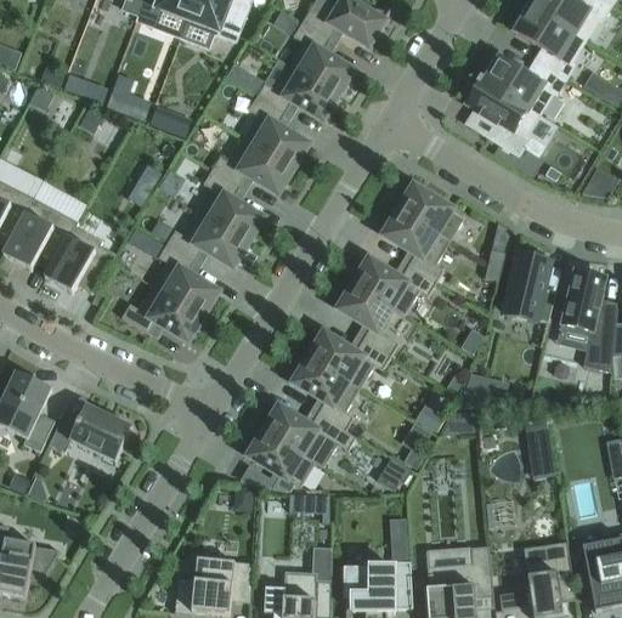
[(126,0),(123,9),(137,15),(139,15),(143,0),(126,0)]
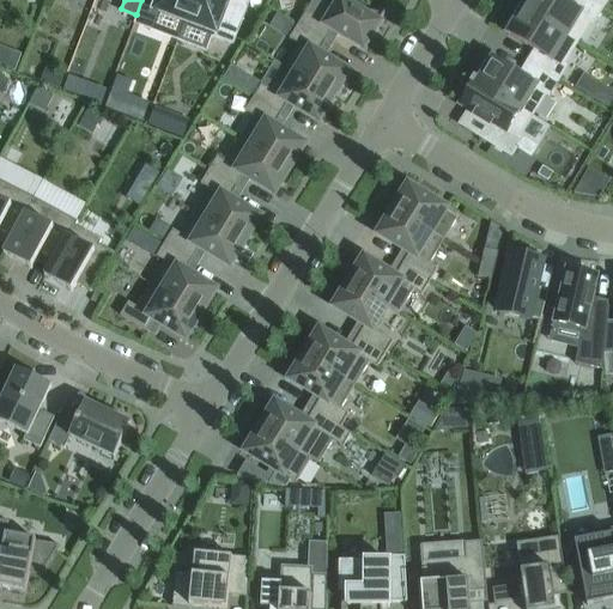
[(141,0),(137,14),(135,14),(134,19),(150,25),(157,7),(183,17),(184,17),(190,0),(141,0)]
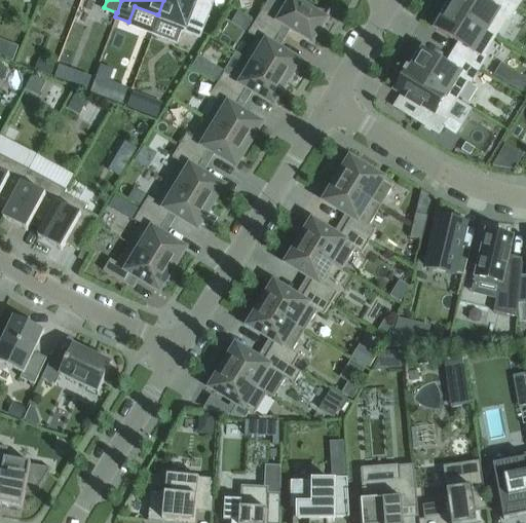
[(163,0),(158,14),(157,14),(156,19),(198,34),(210,5),(196,0),(163,0)]
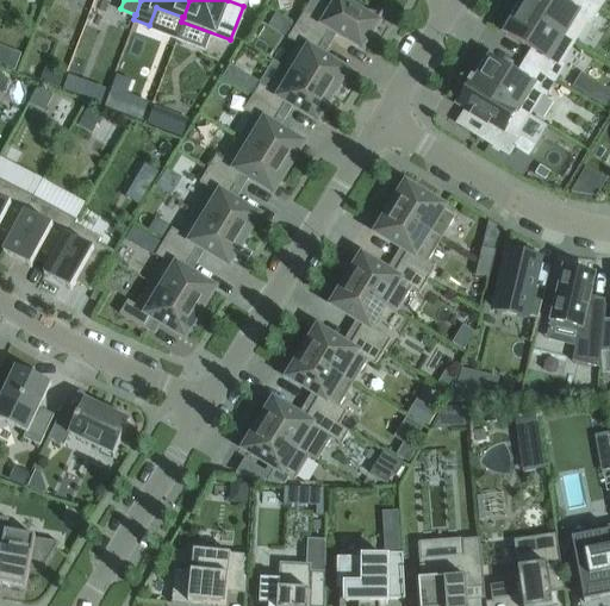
[(360,47),(383,10),(381,8),(379,12),(363,8),(361,12),(341,0),(336,0),(332,6),(322,0),(307,0),(294,23),(322,38),(327,31),(329,26),(359,44),(359,45),(360,47)]
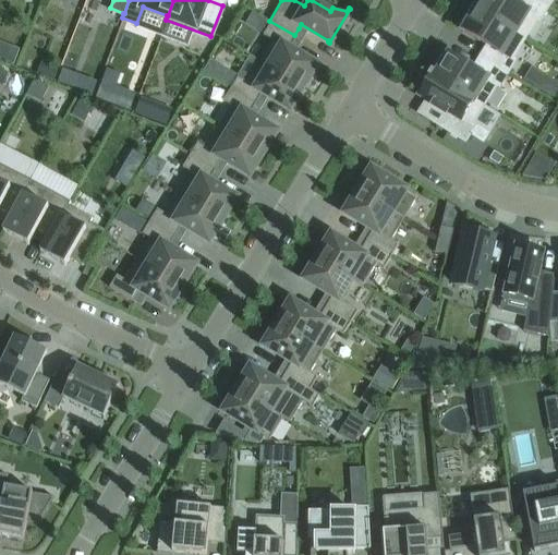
[(538,19),(547,4),(541,0),(513,0),(473,0),(471,4),(523,36),(536,16),(538,19)]
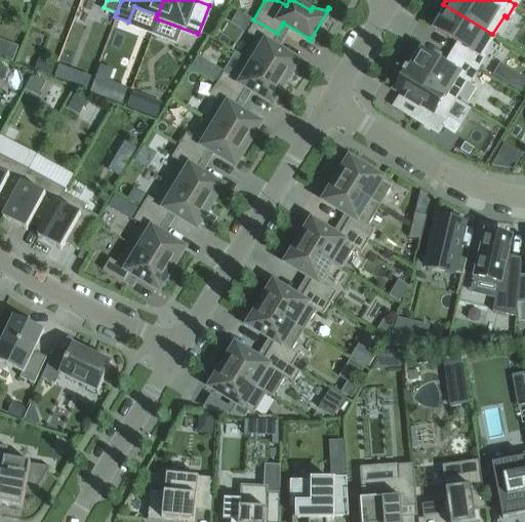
[(492,34),(443,4),(434,21),(437,23),(434,27),(457,41),(451,51),(477,67),(484,54),(481,53),(492,34)]
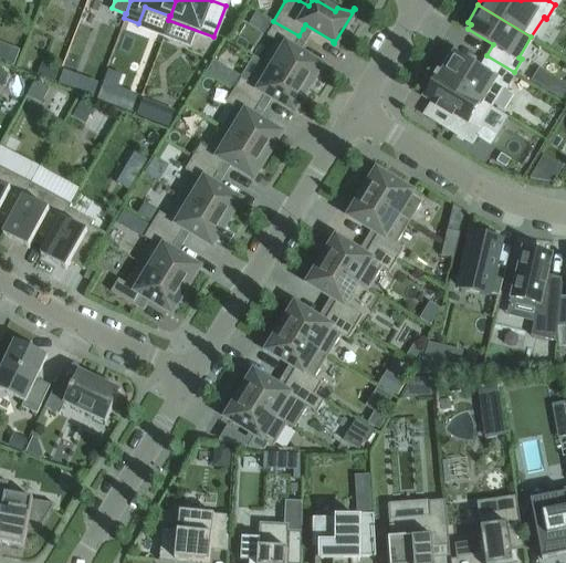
[(300,37),(299,35),(273,21),(266,33),(278,40),(265,61),(265,62),(307,87),(321,64),(320,63),(320,64),(292,48),(300,37)]
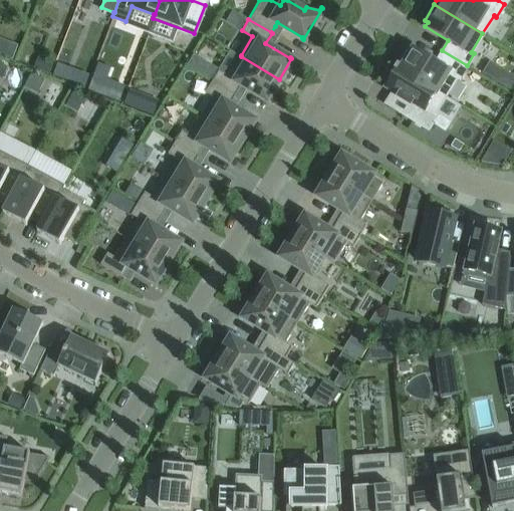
[(467,65),(442,50),(436,61),(413,47),(410,51),(407,49),(397,64),(445,94),(456,76),(459,78),(467,65)]
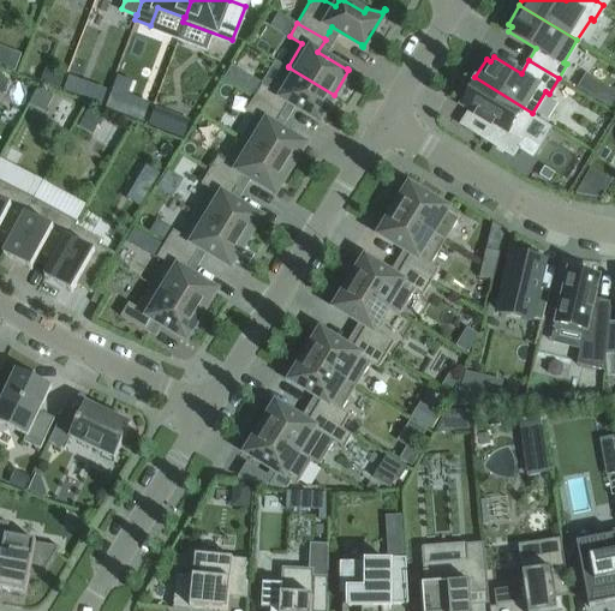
[(318,120),(334,95),(288,67),(288,66),(284,63),(269,87),(261,82),(252,95),(281,113),(288,100),(317,118),(317,119),(318,120)]
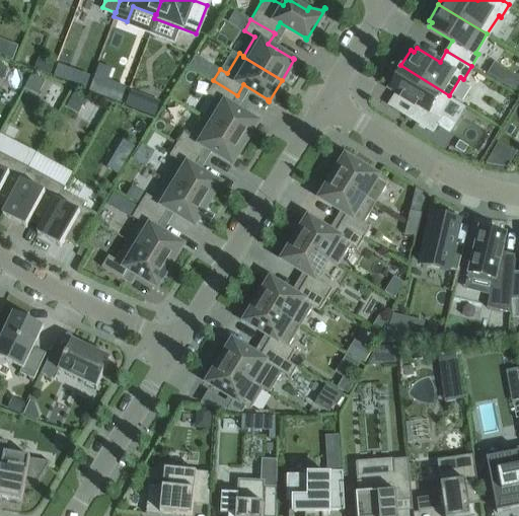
[(518,75),(495,61),(488,73),(516,91),(518,86),(518,75)]
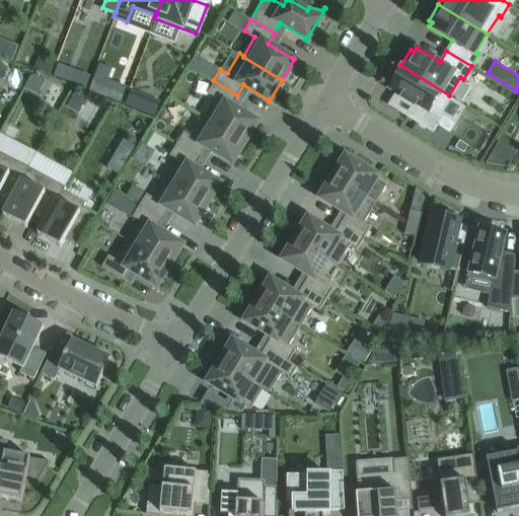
[(0,64),(0,78),(12,83),(17,70),(0,64)]
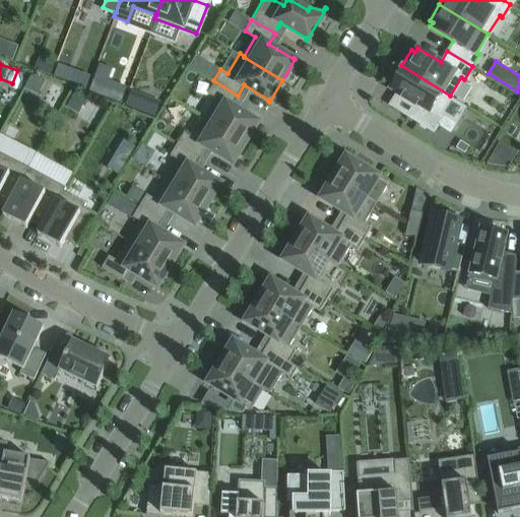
[(59,64),(54,77),(66,82),(71,69),(59,64)]
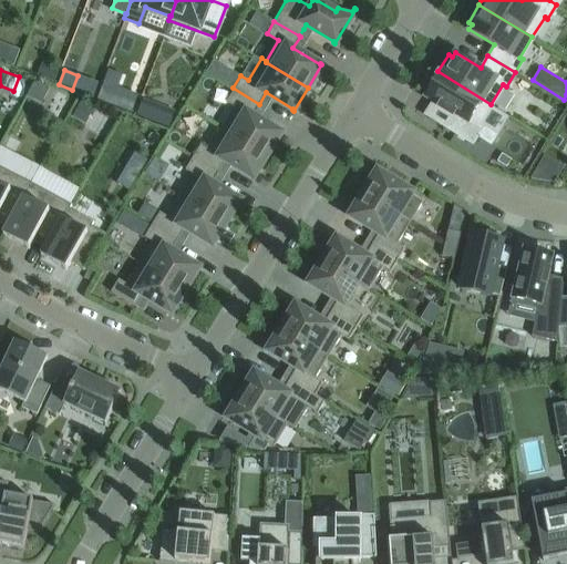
[(491,104),(437,71),(424,94),(440,104),(439,105),(451,113),(444,124),(455,131),(453,134),(472,145),(474,142),(473,141),(483,124),(496,133),(507,114),(491,104)]
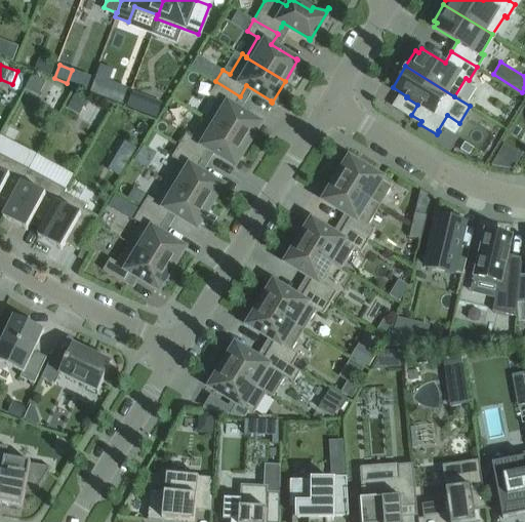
[(96,72),(89,90),(101,95),(108,76),(96,72)]
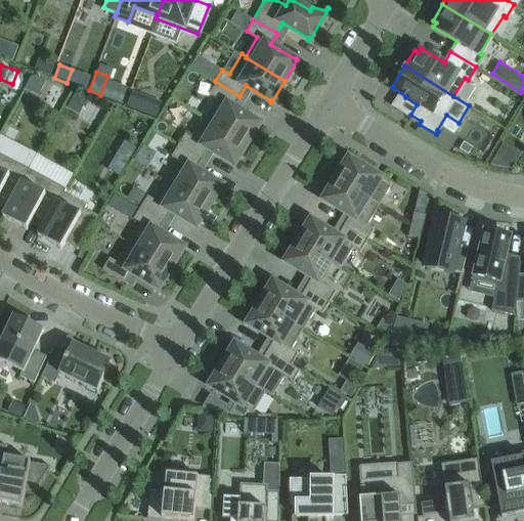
[(232,106),(239,96),(215,81),(209,93),(215,97),(204,117),(247,142),(259,122),(258,121),(258,122),(232,106)]
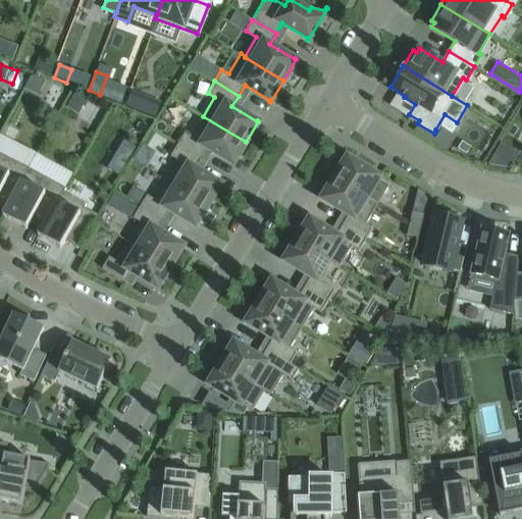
[(131,92),(125,105),(137,109),(142,96),(131,92)]
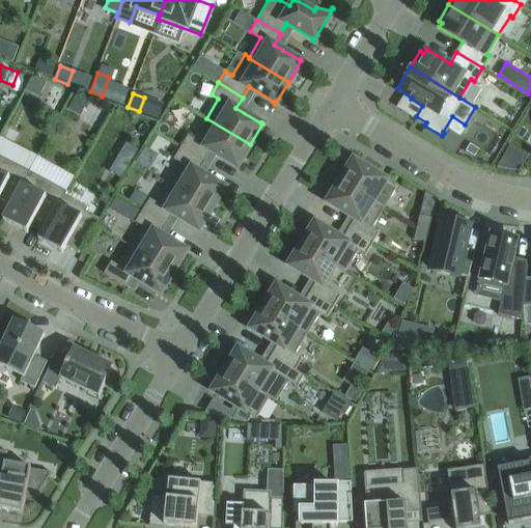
[(77,113),(88,118),(94,107),(83,101),(77,113)]
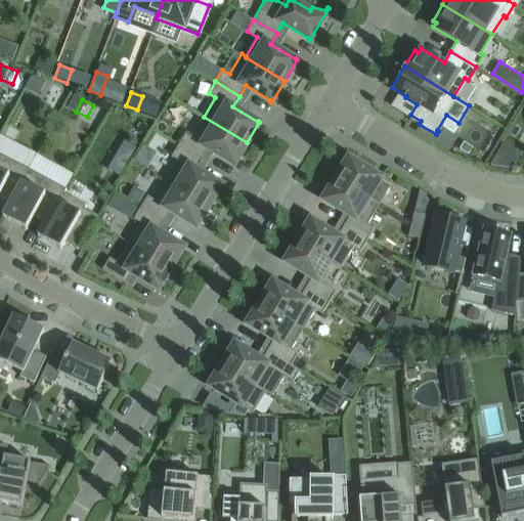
[(233,164),(247,142),(204,117),(191,136),(184,132),(177,143),(202,158),(208,147),(232,163),(232,164),(233,164)]
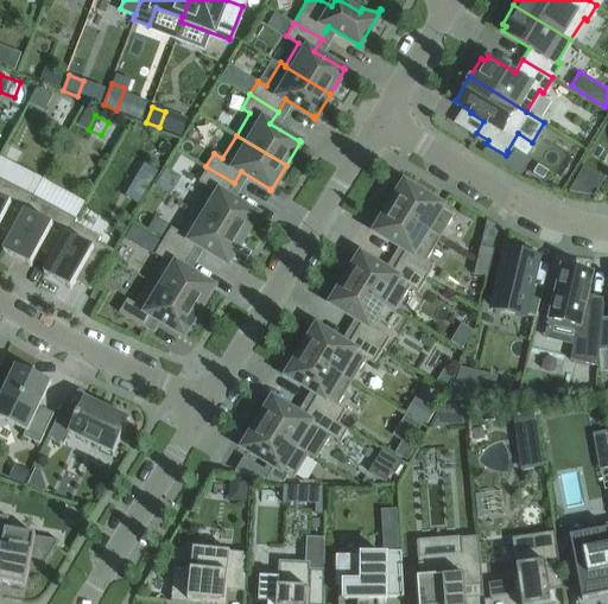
[(514,153),(507,164),(520,172),(526,160),(514,153)]
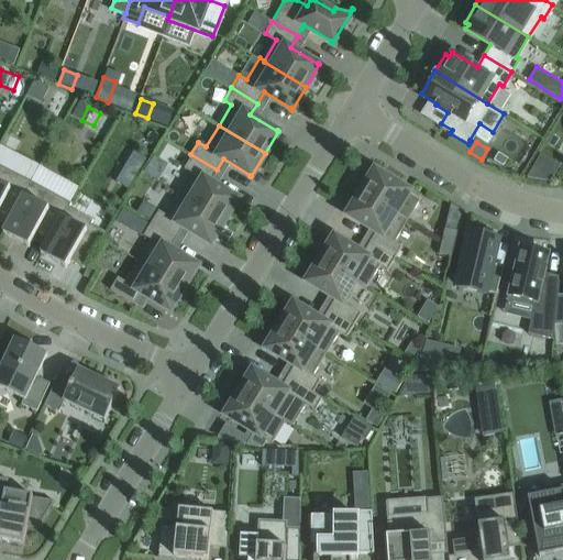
[(133,149),(124,164),(138,172),(146,157),(133,149)]
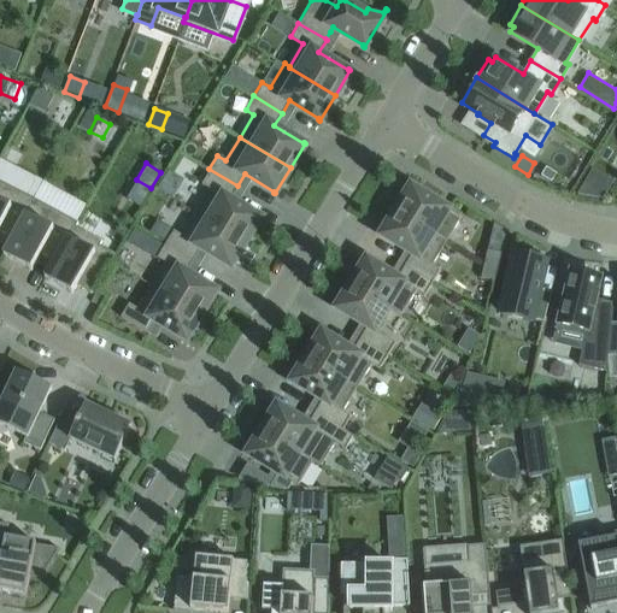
[(546,165),(541,175),(551,180),(556,170),(546,165)]
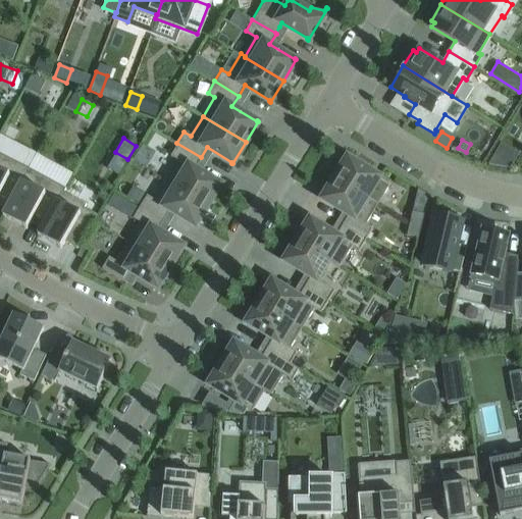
[(194,167),(201,157),(176,143),(170,154),(176,158),(165,178),(208,204),(220,183),(219,183),(194,167)]
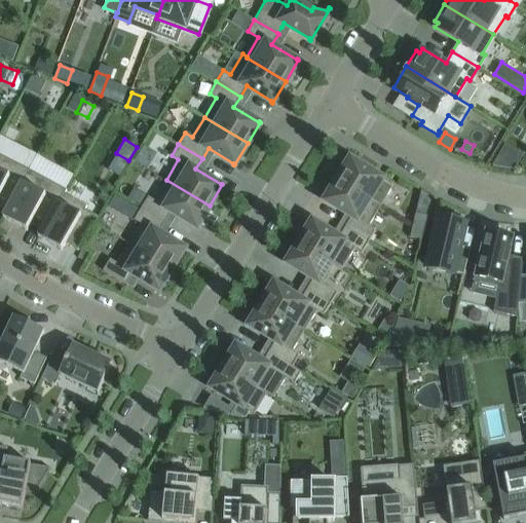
[(6,209),(28,167),(0,153),(0,204),(6,209)]
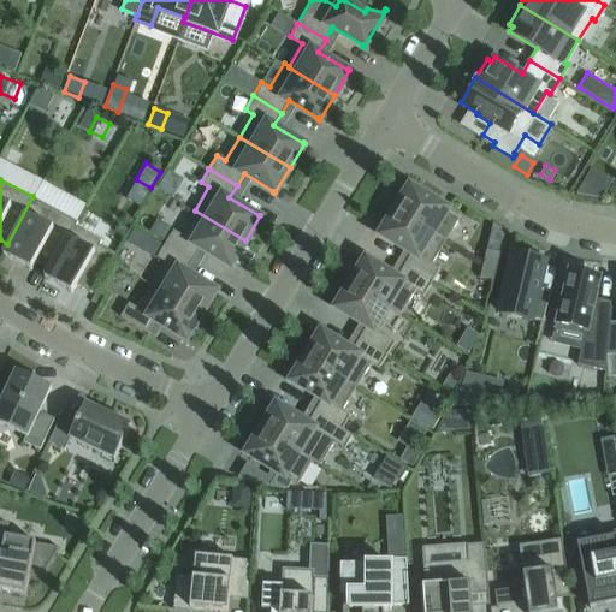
[(409,184),(395,208),(445,239),(460,215),(410,185),(412,184),(409,184)]
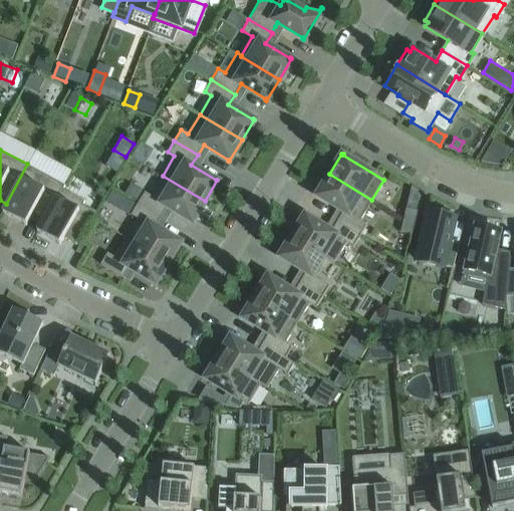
[(513,157),(496,155),(495,165),(513,168),(513,157)]
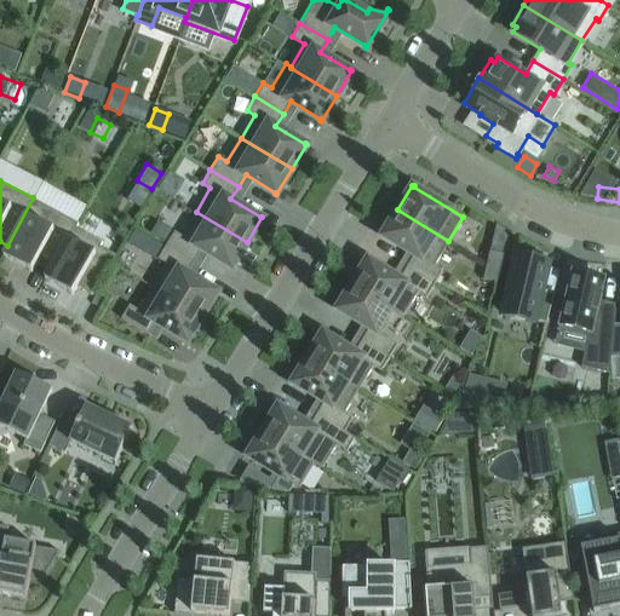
[(74,225),(75,225),(78,222),(33,197),(7,246),(3,254),(30,269),(35,260),(49,268),(49,269),(74,225)]
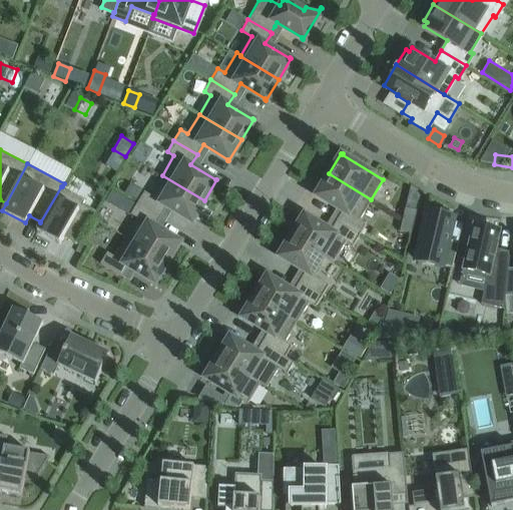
[(371,199),(329,173),(316,194),(317,195),(318,194),(342,209),(336,219),(359,233),(366,222),(359,218),(371,199)]
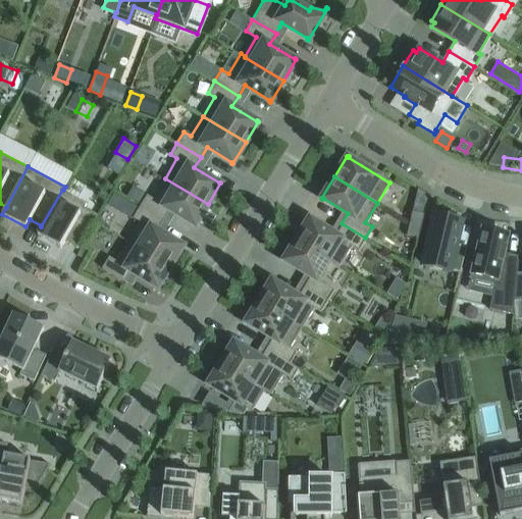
[(195,225),(208,204),(165,178),(153,198),(146,194),(139,205),(163,219),(169,209),(194,224),(195,225)]
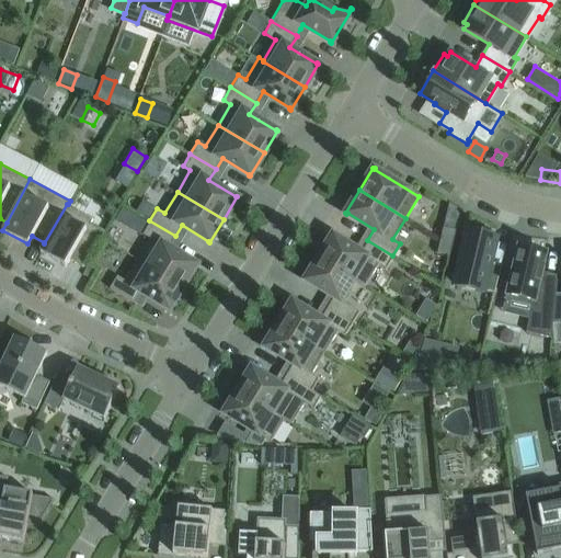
[(92,217),(68,204),(67,204),(44,243),(44,242),(39,251),(65,265),(69,258),(82,265),(104,229),(90,221),(92,217)]
